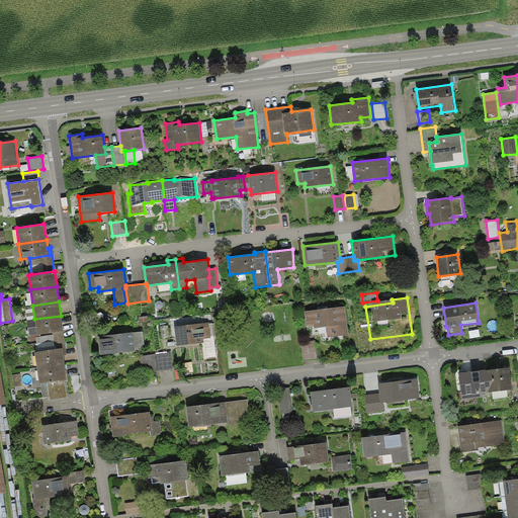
[(345,306),(305,311),(307,325),(309,324),(309,327),(314,327),(314,328),(326,327),(328,337),(348,335),(345,306)]
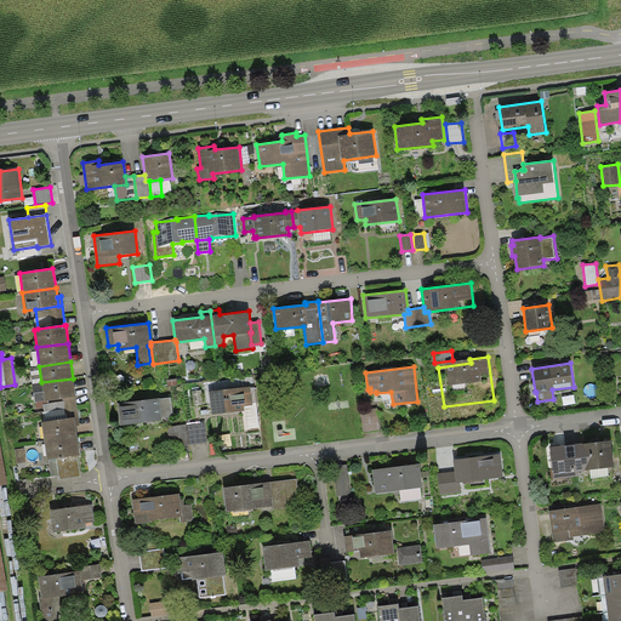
[(41,382),(45,402),(75,398),(73,379),(41,382)]
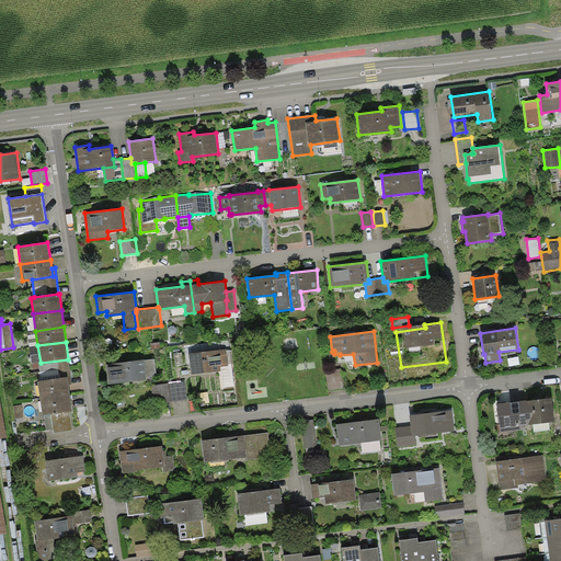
[(227,350),(189,354),(191,375),(220,371),(220,367),(228,366),(227,350)]
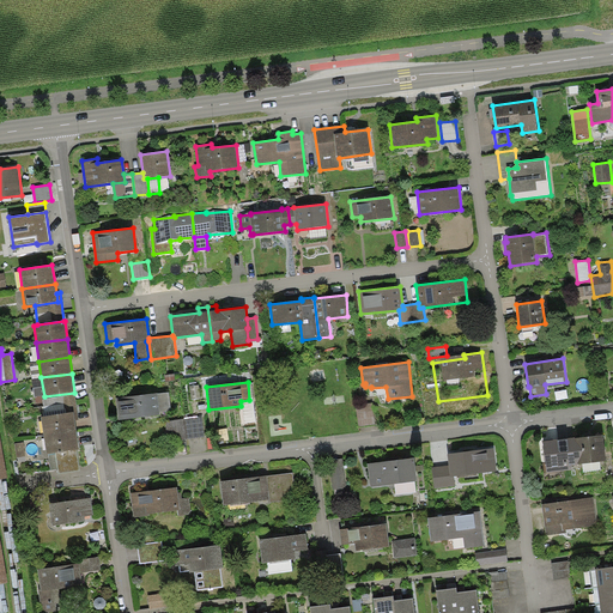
[(199,384),(189,386),(192,399),(201,399),(199,384)]
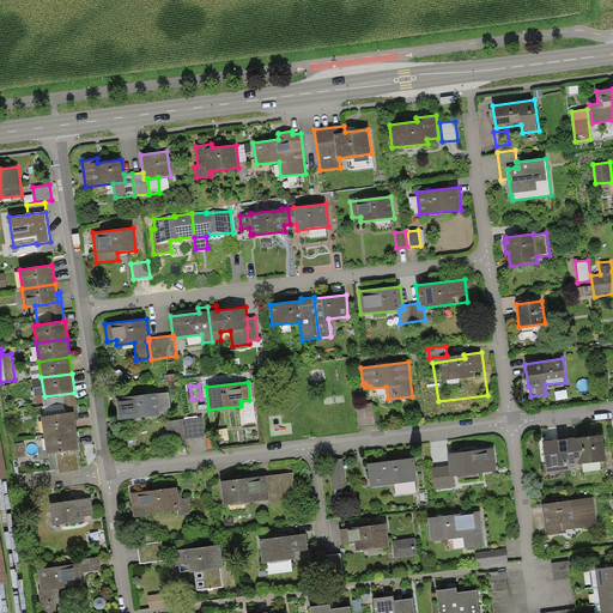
[(74,412),(74,420),(79,419),(74,393),(44,396),(42,398),(44,417),(74,412)]
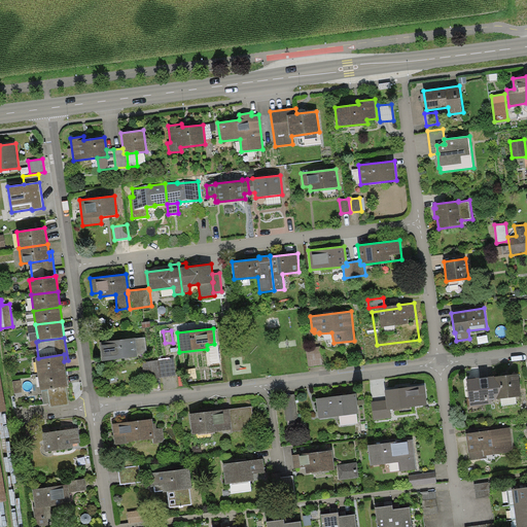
[(135,338),(100,342),(102,361),(138,356),(137,353),(147,352),(145,338),(135,339),(135,338)]
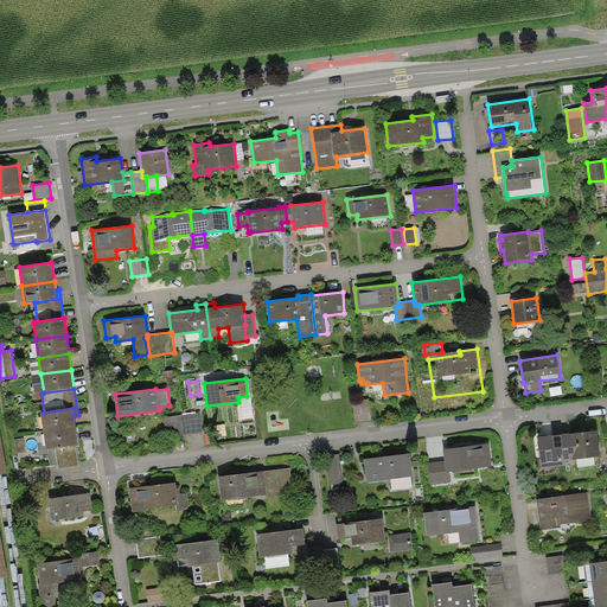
[(369,398),(352,401),(356,422),(372,420),(369,398)]
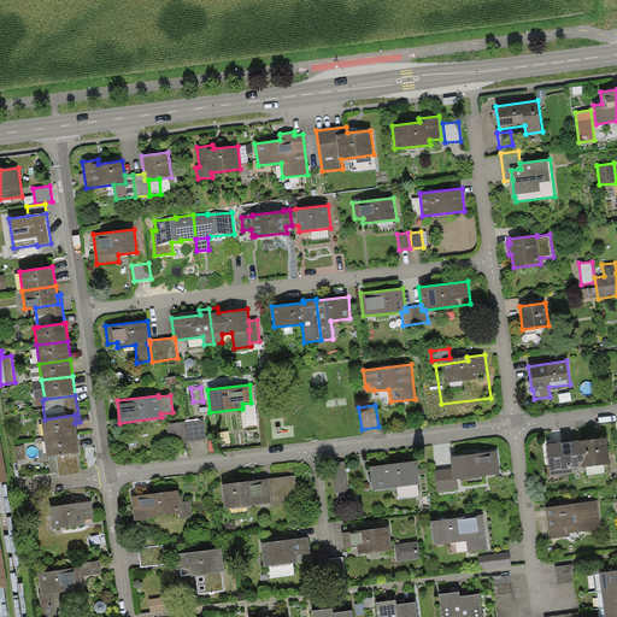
[(45,439),(77,434),(75,423),(75,415),(45,419),(41,419),(45,439)]
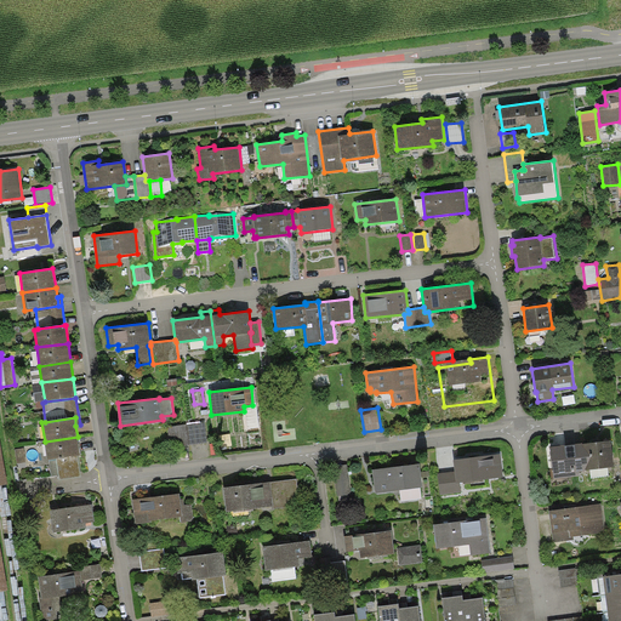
[(205,422),(187,425),(189,444),(208,443),(205,422)]
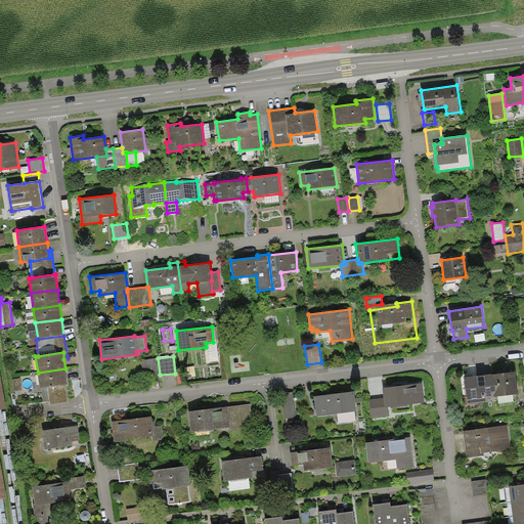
[(158,358),(141,359),(143,377),(160,375),(158,358)]
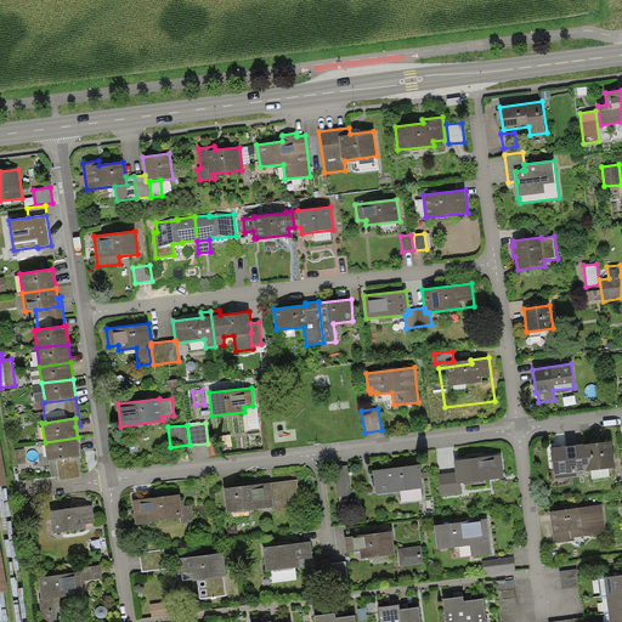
[(78,437),(45,442),(47,461),(56,459),(78,457),(80,456),(78,437)]
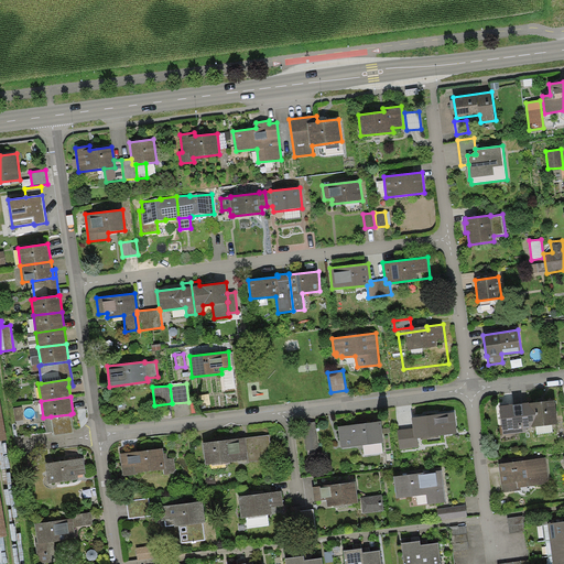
[(555,400),(530,402),(532,427),(557,424),(555,400)]
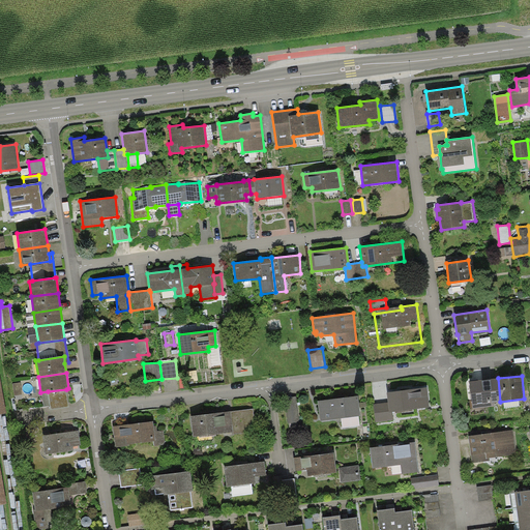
[(500,402),(498,378),(470,381),(473,408),(495,406),(495,403),(500,402)]
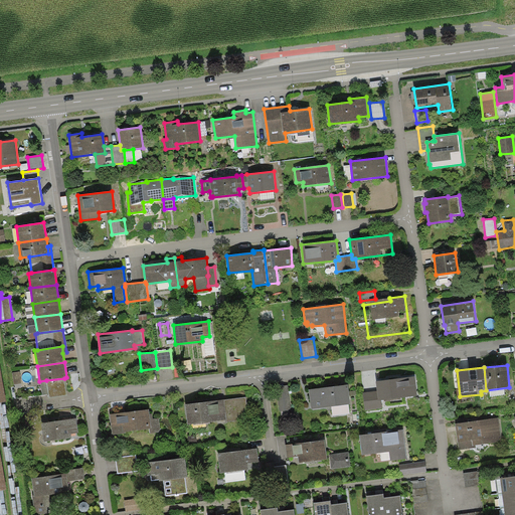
[(20,371),(12,372),(14,384),(21,383),(20,371)]
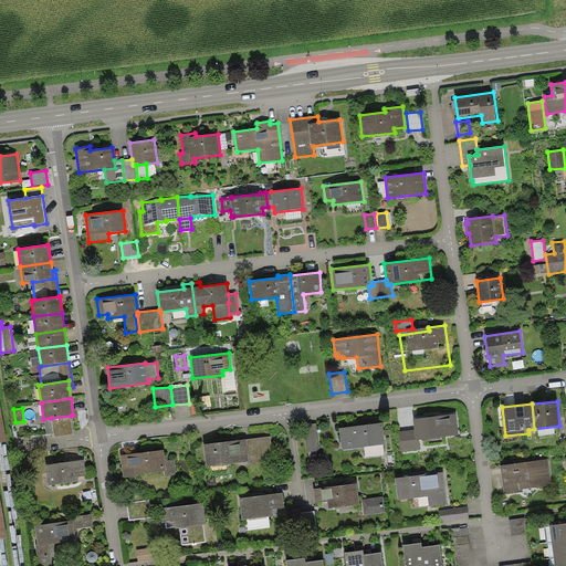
[(457,413),(413,419),(415,429),(416,440),(419,440),(459,435),(457,413)]
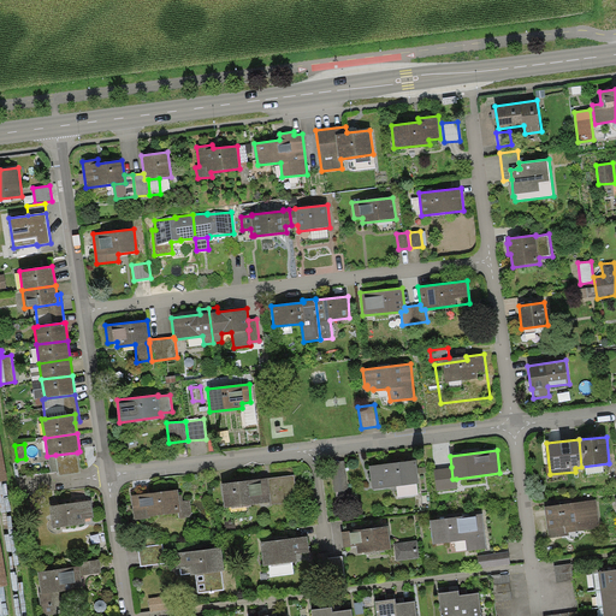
[(81,473),(77,452),(55,455),(59,477),(81,473)]
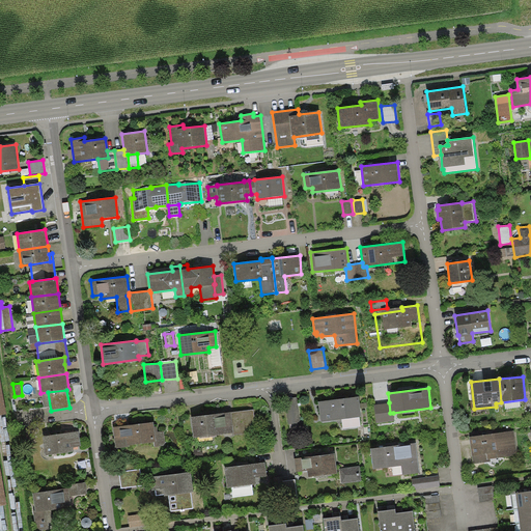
[(359,396),(318,401),(320,421),(361,417),(359,396)]
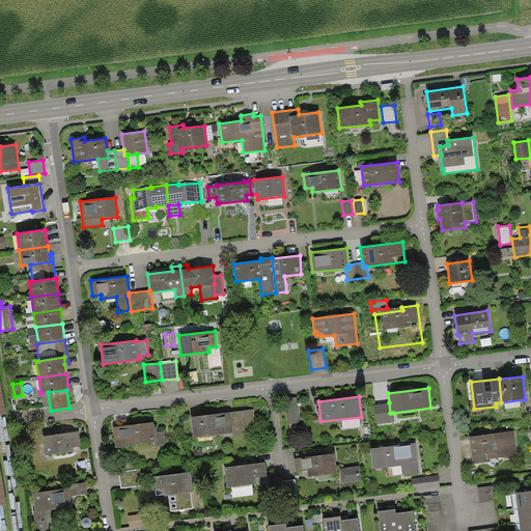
[(297,397),(285,398),(287,424),(300,423),(297,397)]
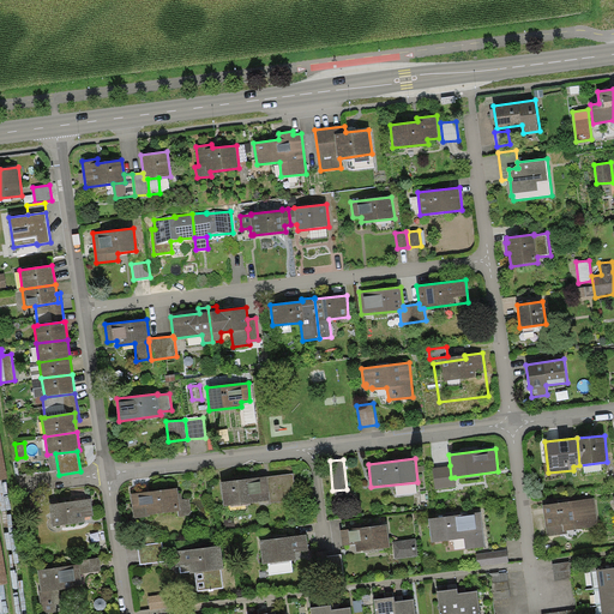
[(451,477),(450,465),(433,468),(435,488),(456,486),(455,477),(451,477)]
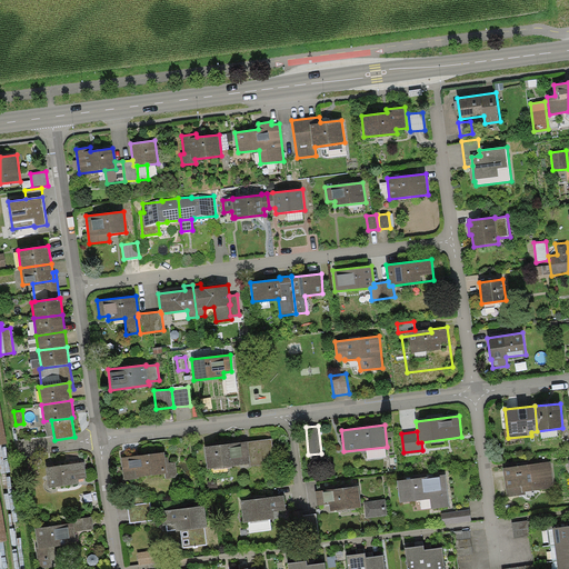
[(271,438),(248,441),(251,465),(275,462),(271,438)]
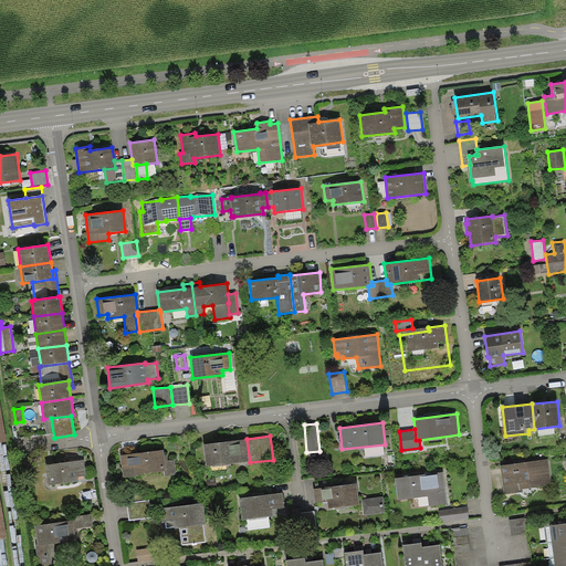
[(247,439),(203,444),(207,467),(250,462),(247,439)]
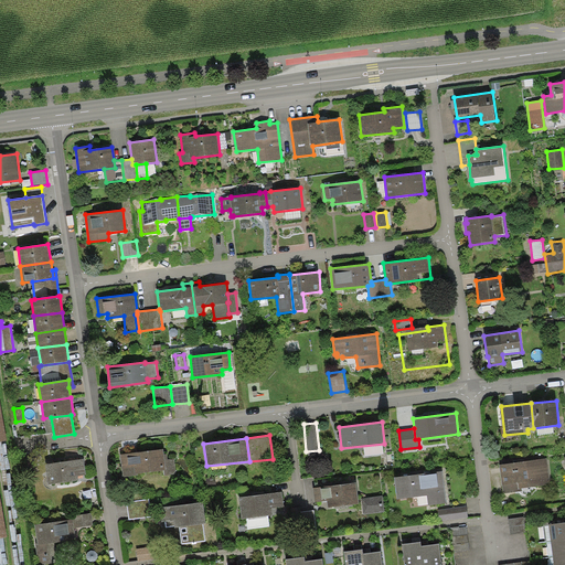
[(163,449),(120,455),(124,477),(138,475),(138,473),(150,472),(164,470),(166,470),(163,455),(163,449)]
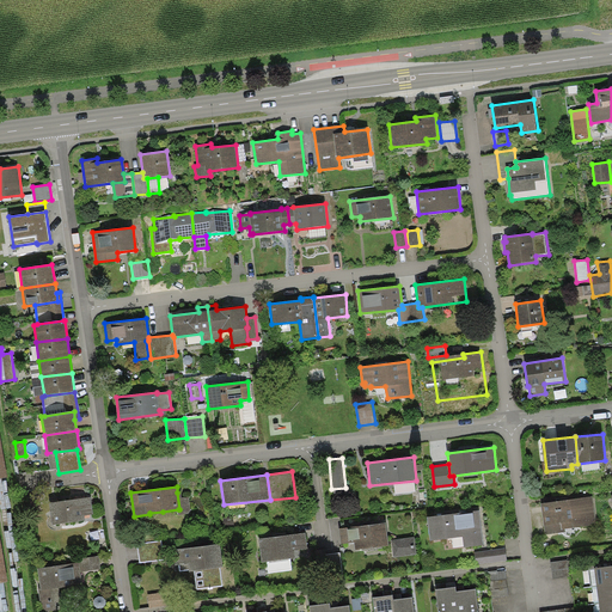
[(181,491),(177,493),(179,509),(178,509),(178,514),(191,513),(189,496),(182,497),(181,491)]
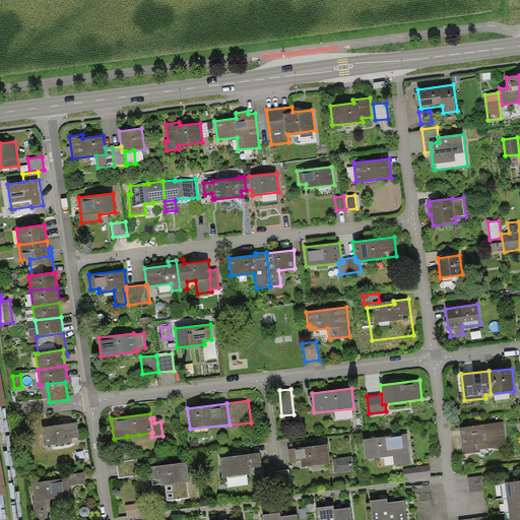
[(504,421),(460,428),(464,454),(480,452),(480,449),(507,445),(504,421)]
